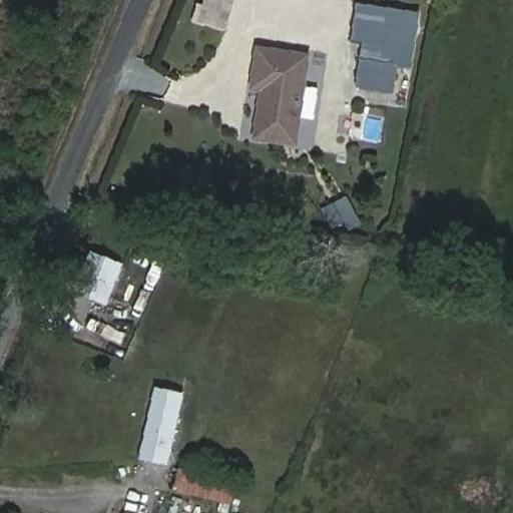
[(364,1),(353,74),(384,80),(396,6),(364,1)]
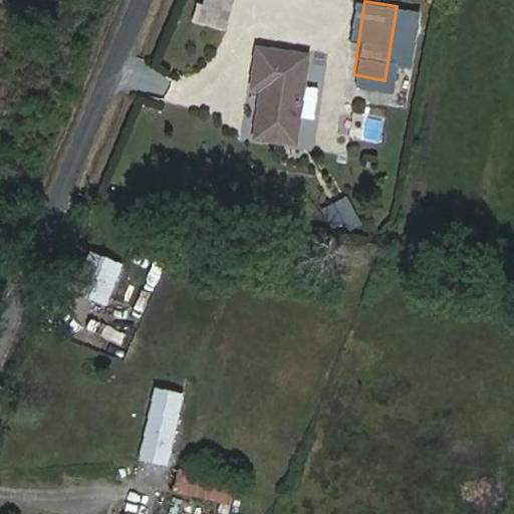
[(256,82),(248,129),(286,135),(301,51),(253,43),(247,80),(256,82)]
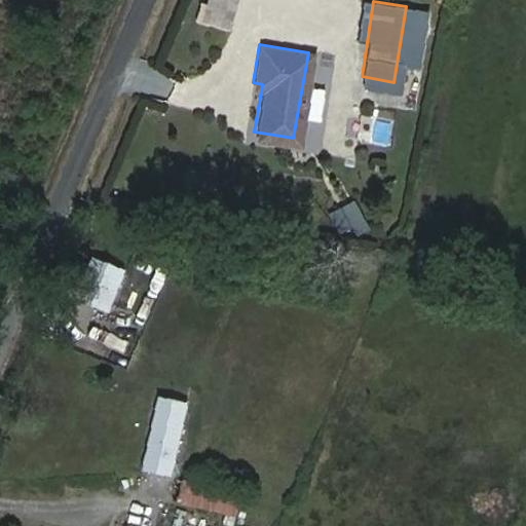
[(404,94),(417,95),(420,63),(407,62),(404,94)]
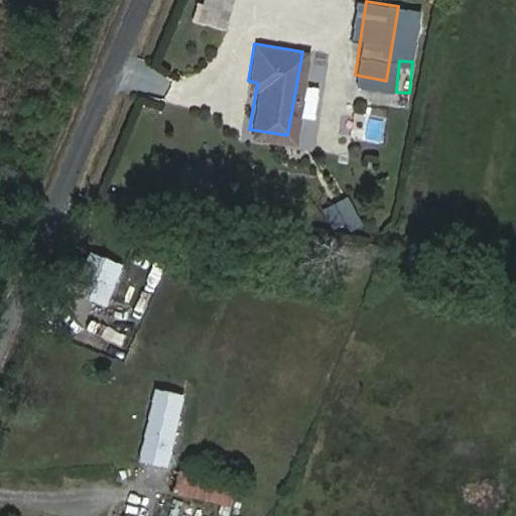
[(93,252),(76,292),(106,305),(123,264),(93,252)]
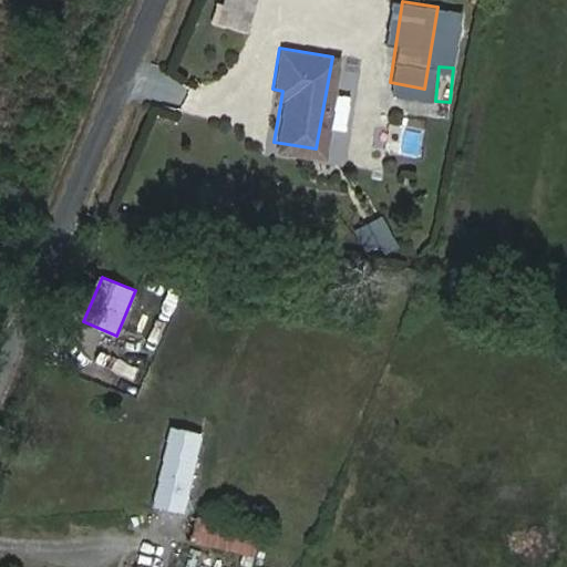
[(200,434),(172,428),(154,505),(184,513),(200,434)]
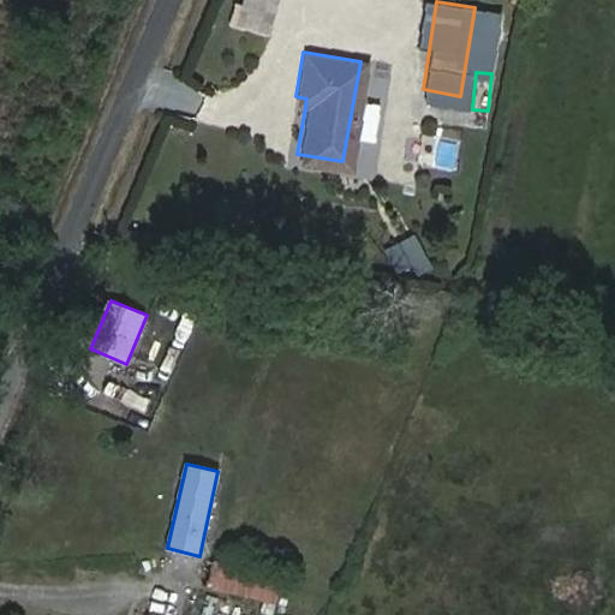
[(213,556),(207,587),(278,602),(284,571),(213,556)]
